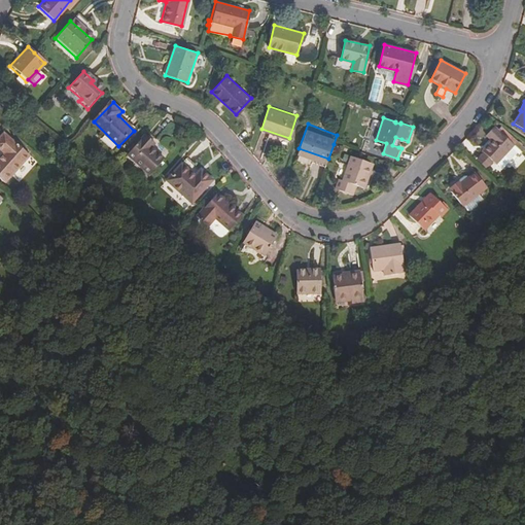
[(493,125),(485,133),(491,139),(481,149),(482,150),(493,162),(495,163),(501,156),(508,163),(509,164),(510,164),(524,147),(509,133),(505,136),(498,130),(493,125)]
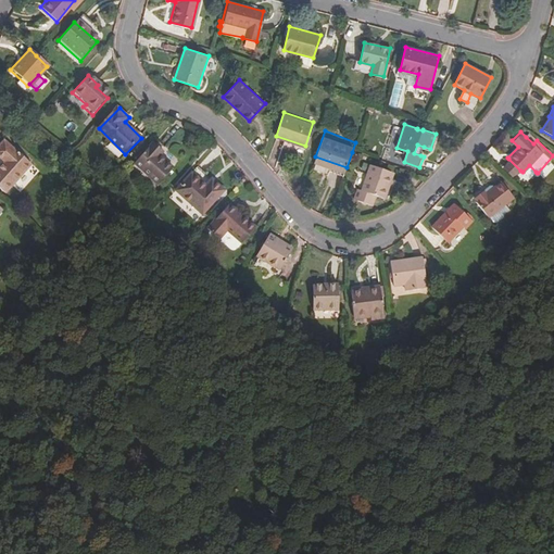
[(529,134),(526,137),(533,143),(537,140),(529,134)]
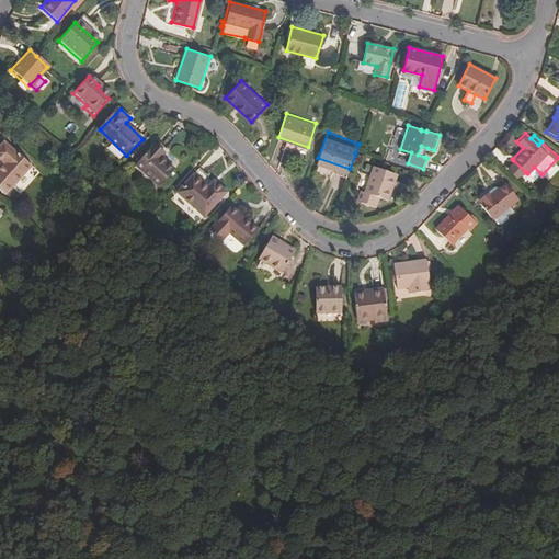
[(0,158),(4,162),(0,168),(0,187),(6,193),(31,162),(16,150),(15,150),(3,140),(0,144),(0,158)]
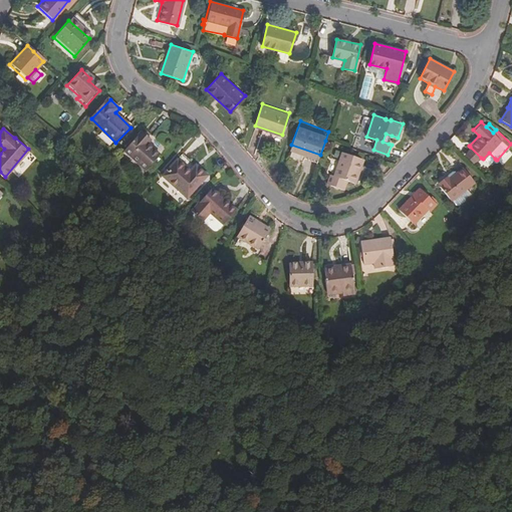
[(141,133),(123,152),(146,171),(159,156),(147,145),(151,141),(141,133)]
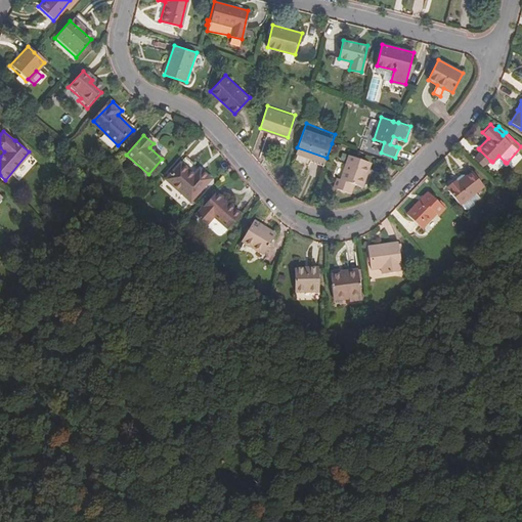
[(390,144),(396,146),(399,138),(393,136),(390,144)]
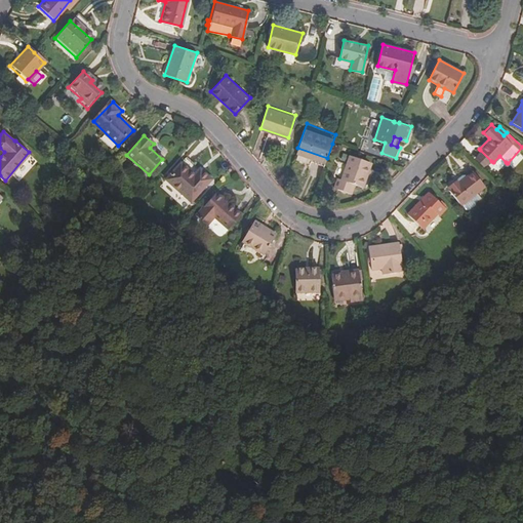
[(370,150),(381,153),(385,143),(374,139),(370,150)]
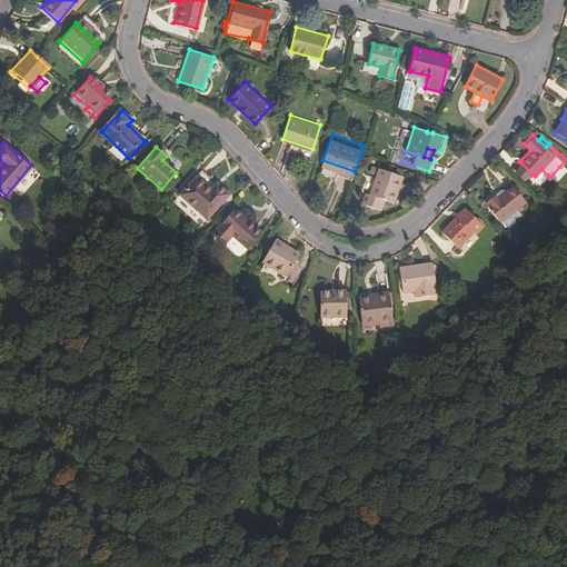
[(513,170),(525,182),(533,175),(520,162),(513,170)]
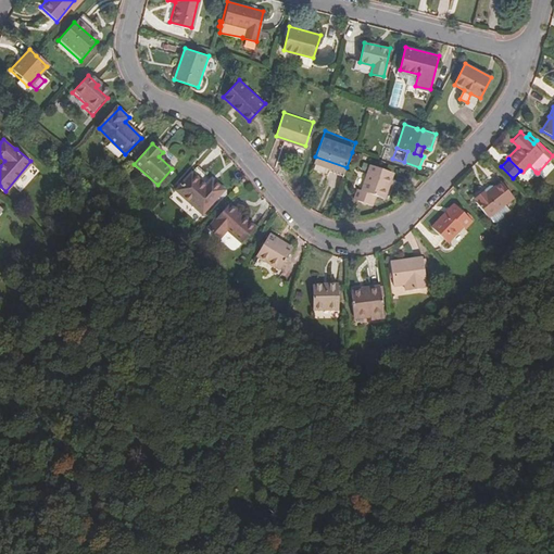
[(529,165),(523,172),(529,178),(536,172),(529,165)]
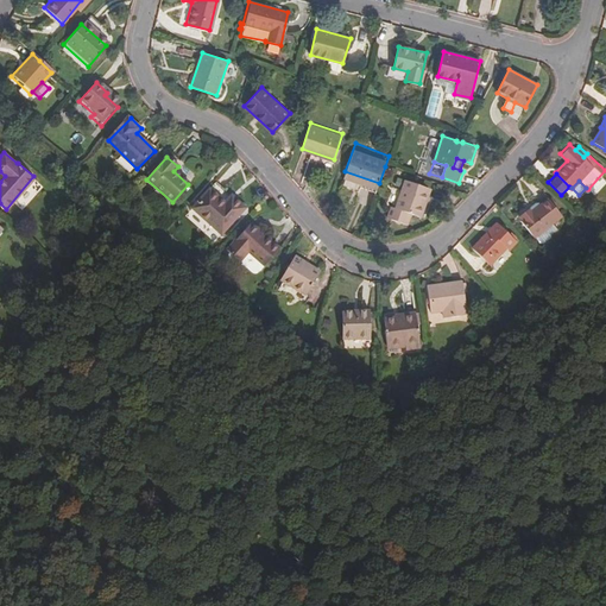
[(422,218),(425,204),(422,203),(427,188),(404,182),(395,210),(391,208),(387,220),(408,226),(411,215),(422,218)]
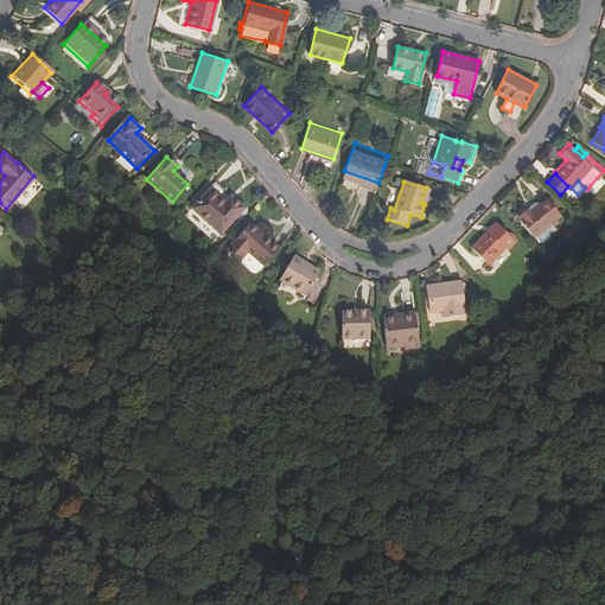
[(244,208),(234,199),(228,205),(209,190),(192,209),(222,235),(244,208)]
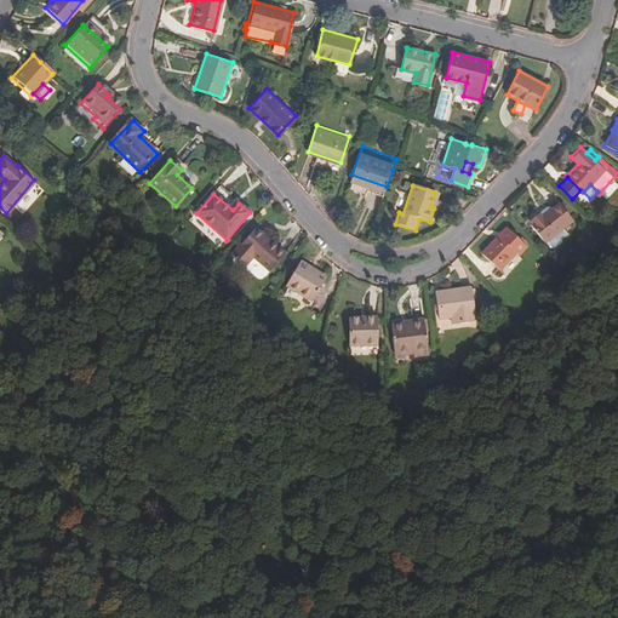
[(551,207),(543,213),(541,210),(530,218),(533,222),(532,223),(545,240),(547,239),(551,244),(555,245),(561,240),(562,236),(568,232),(564,225),(573,218),(560,200),(551,207)]
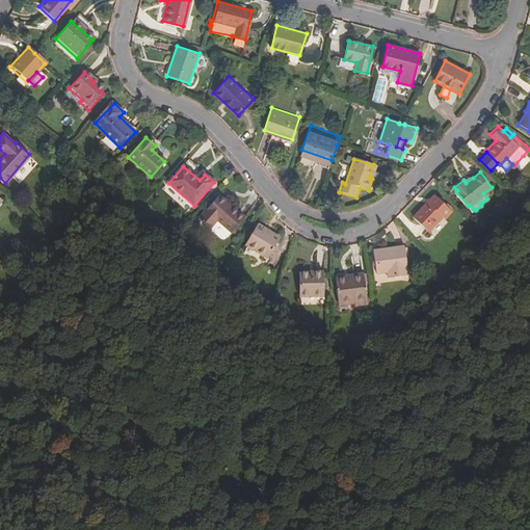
[(444,216),(450,209),(433,192),(413,214),(427,228),(441,214),(444,216)]
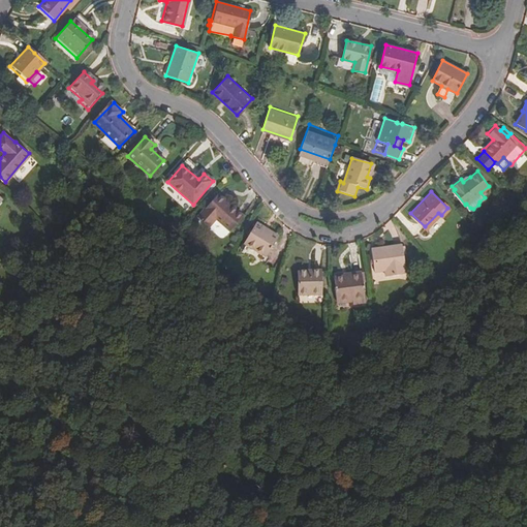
[(224,205),(225,203),(216,194),(214,197),(224,205)]
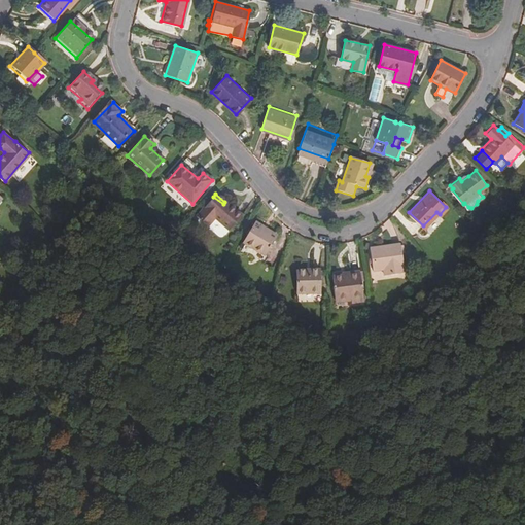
[(240,215),(224,202),(223,204),(213,197),(196,217),(206,226),(214,218),(229,231),(240,215)]
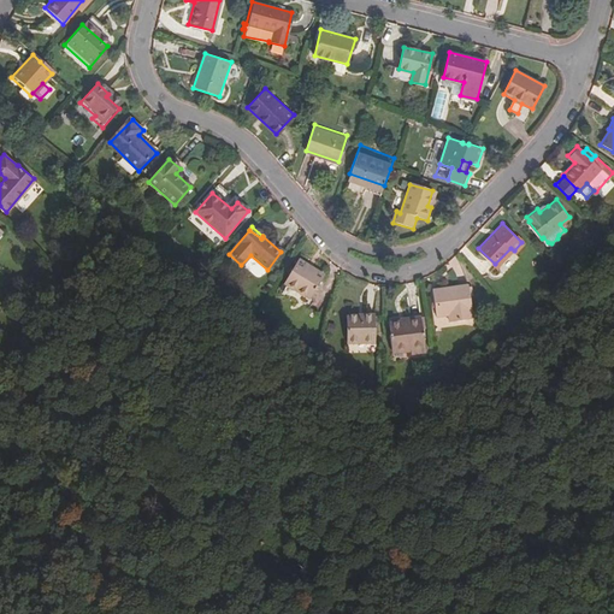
[(312,299),(325,275),(297,260),(284,283),(312,299)]
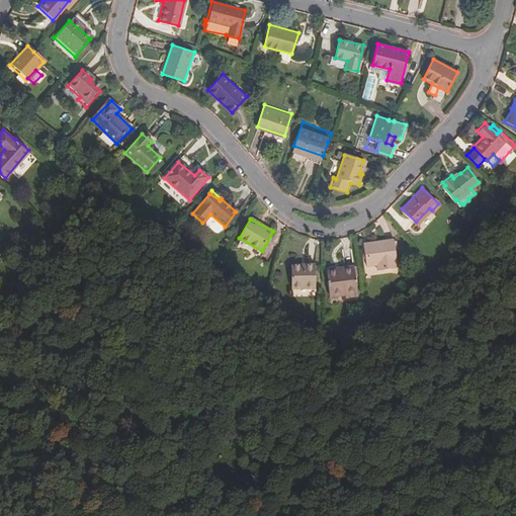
[(376,271),(397,268),(393,239),(362,243),(365,266),(376,265),(376,271)]
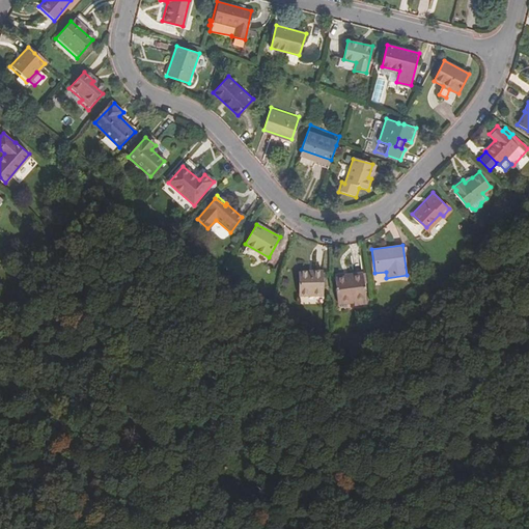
[(299,272),(299,295),(323,295),(323,270),(314,270),(314,272),(299,272)]
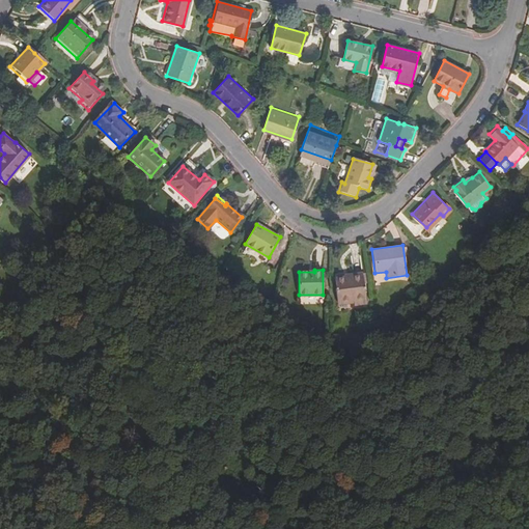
[(353,299),(354,304),(365,303),(361,271),(352,272),(353,275),(334,277),(335,287),(334,287),(336,301),(353,299)]
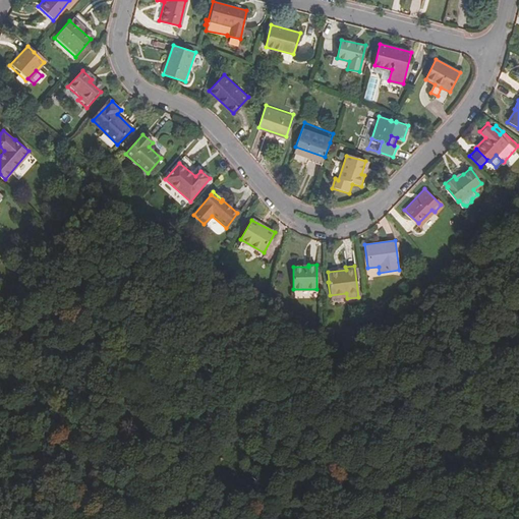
All buildings are outlined.
